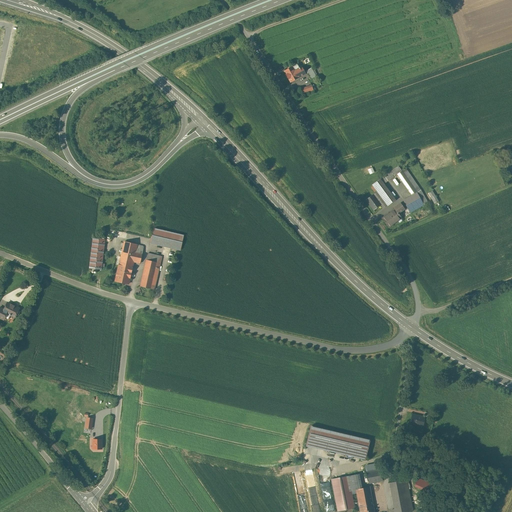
[(299,68),(297,64),(284,72),(290,82),(304,74),(301,67),(299,68)]
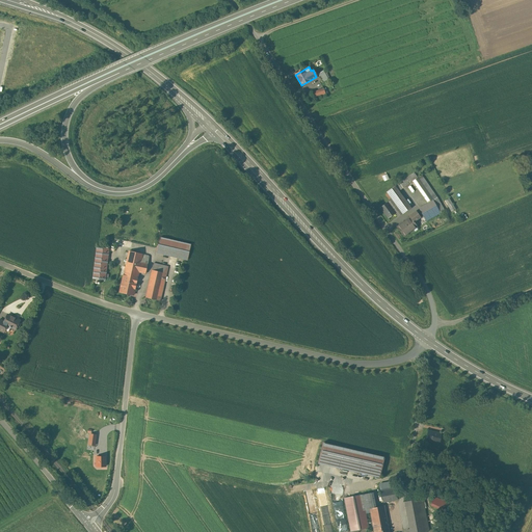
[(324,71),(318,74),(323,82),(328,79),(324,71)]
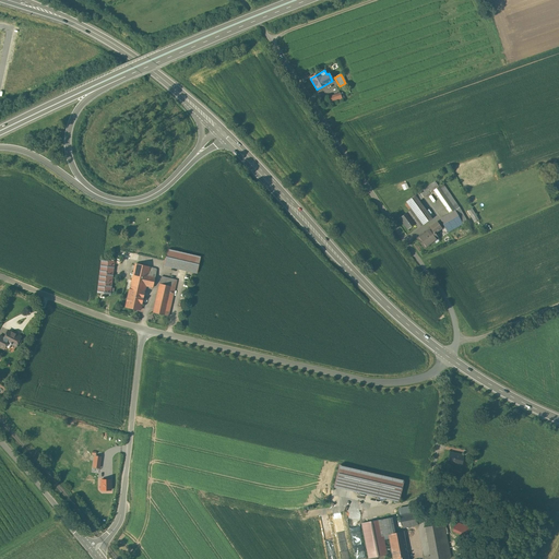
[(329,96),(332,104),(345,98),(343,92),(329,96)]
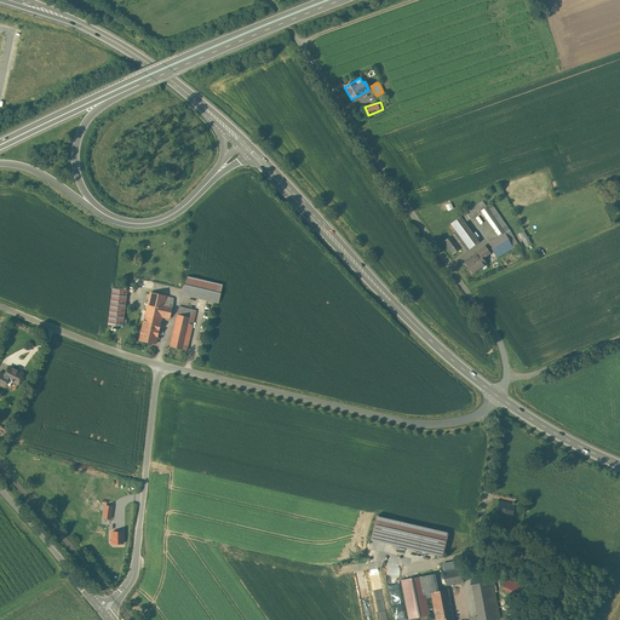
[(482,201),(466,213),(470,219),(481,211),(487,207),(482,201)]
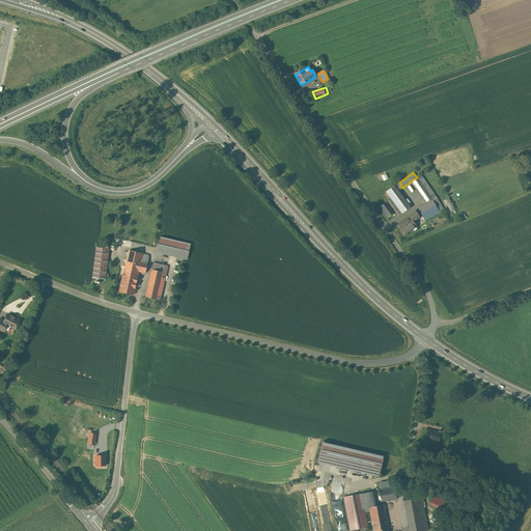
[(432,199),(417,177),(412,180),(426,202),(432,199)]
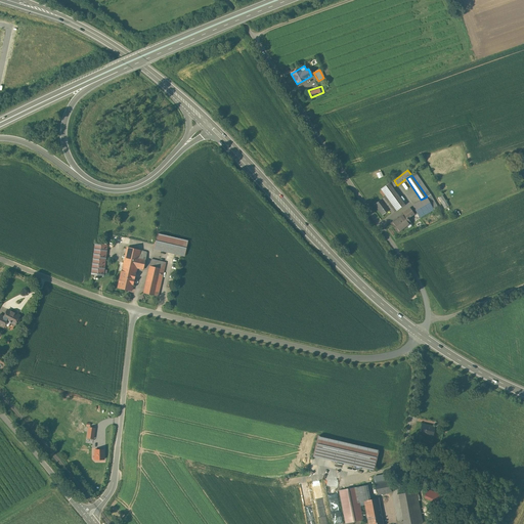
[(404,205),(389,183),(381,189),(396,210),(404,205)]
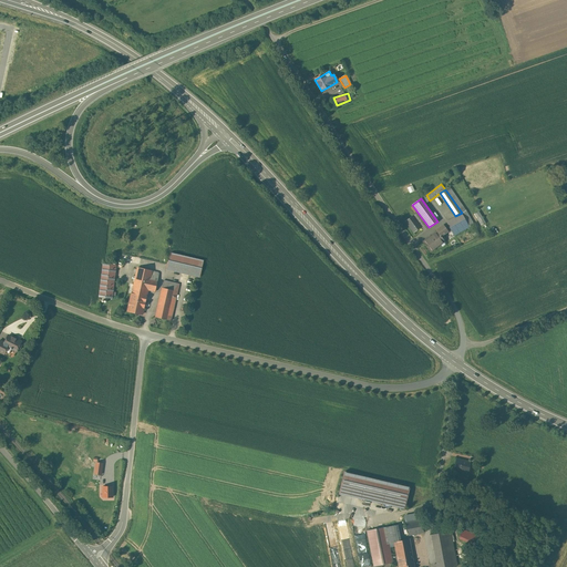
[(482,210),(476,213),(482,225),(487,223),(482,210)]
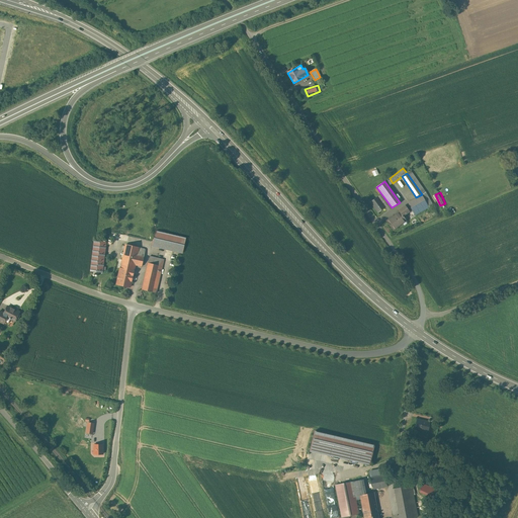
[(416,197),(408,202),(415,216),(429,207),(422,194),(416,197)]
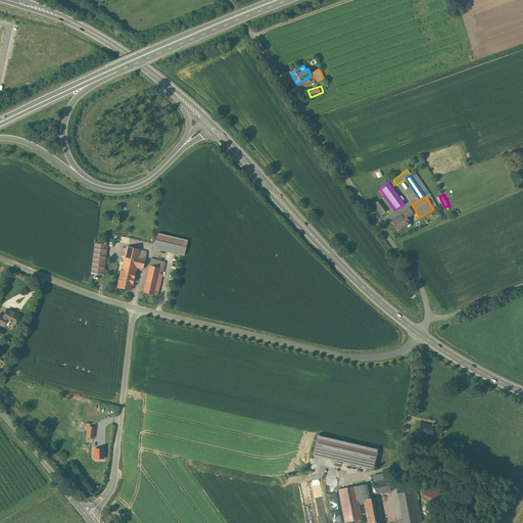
[(381,199),(374,204),(381,215),(388,209),(381,199)]
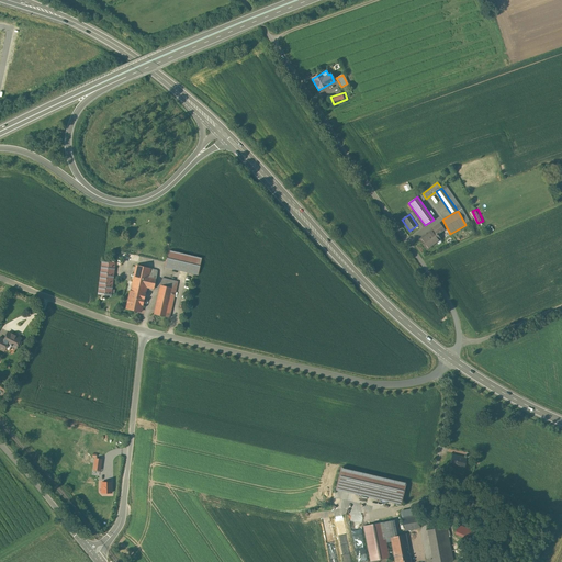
[(434,229),(419,239),(426,249),(440,239),(434,229)]
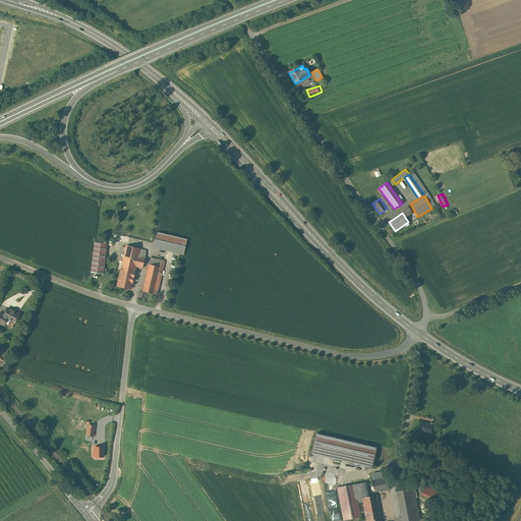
[(186,238),(157,232),(153,247),(183,254),(186,238)]
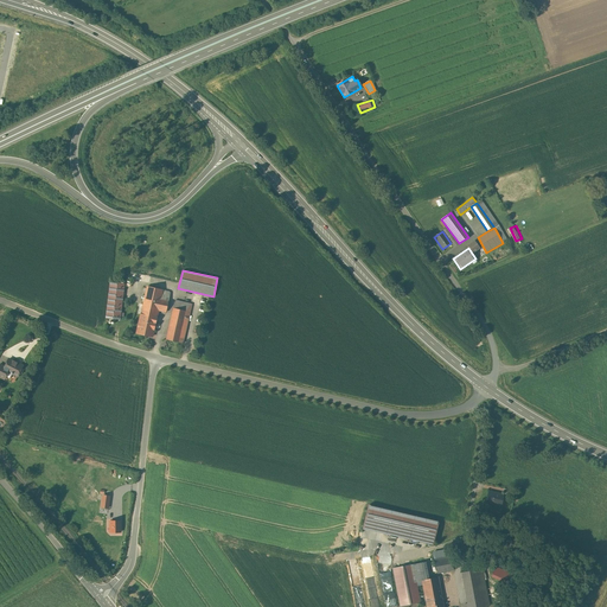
[(123,283),(110,282),(106,318),(120,319),(123,283)]
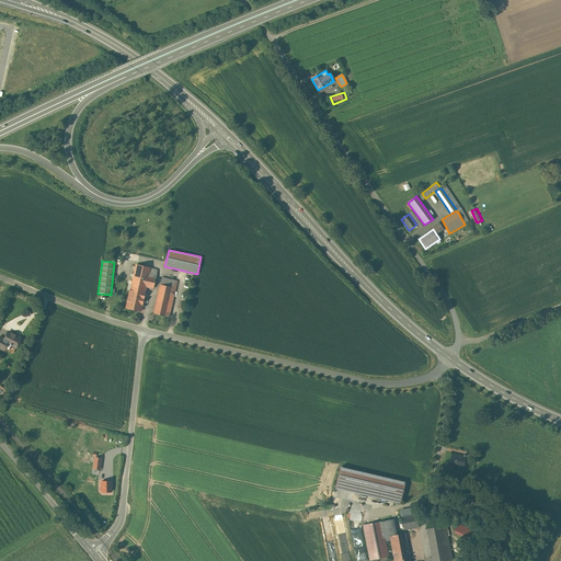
[(158,268),(135,264),(126,302),(130,305),(129,308),(135,309),(135,308),(140,309),(146,286),(153,288),(158,268)]
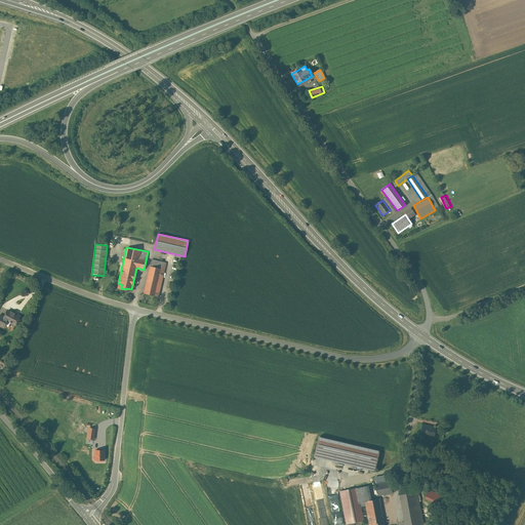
[(165,263),(151,258),(143,293),(158,296),(165,263)]
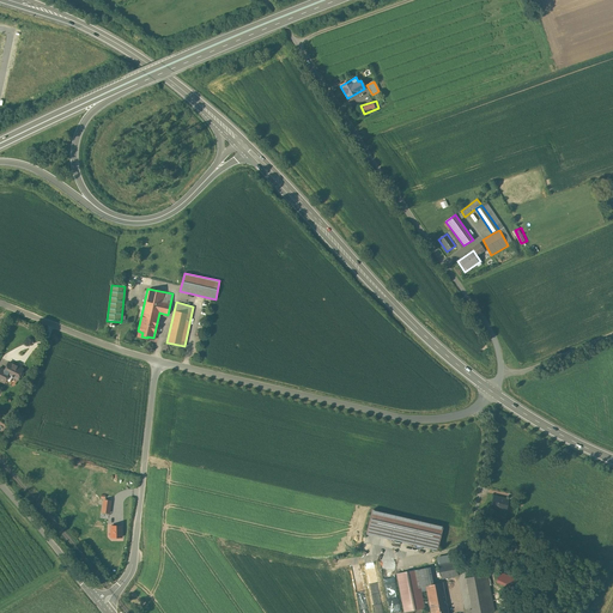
[(4,370),(0,368),(0,380),(4,382),(8,375),(17,380),(23,369),(8,360),(4,370)]
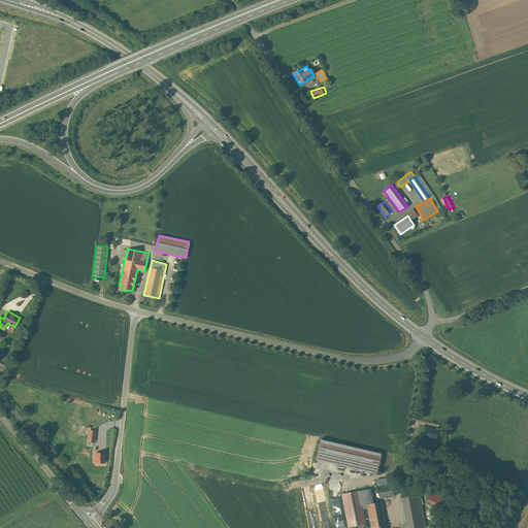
[(438,430),(425,427),(423,436),(436,439),(438,430)]
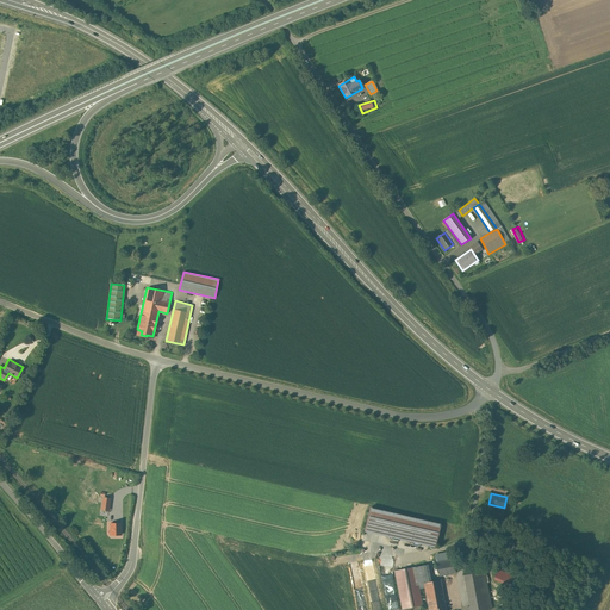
[(441,523),(371,508),(365,530),(435,547),(441,523)]
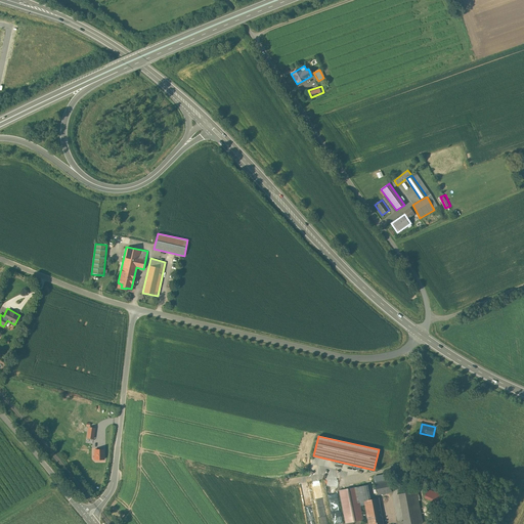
[(103,449),(95,449),(95,460),(103,460),(103,449)]
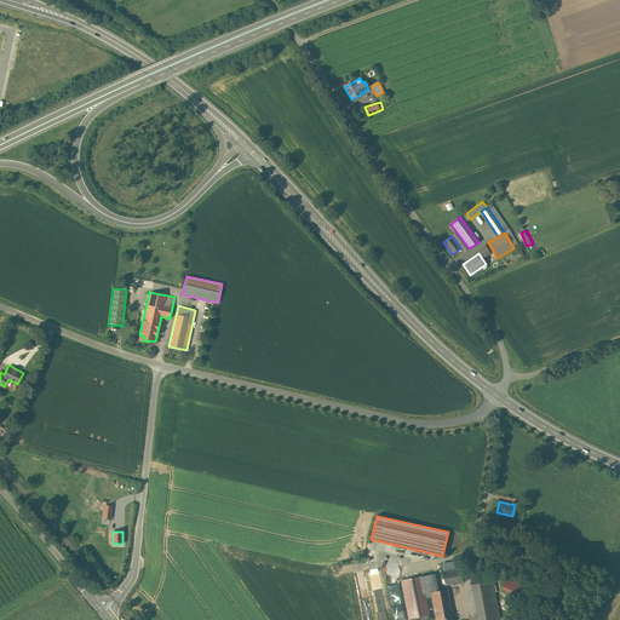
[(459,560),(442,562),(447,585),(463,581),(459,560)]
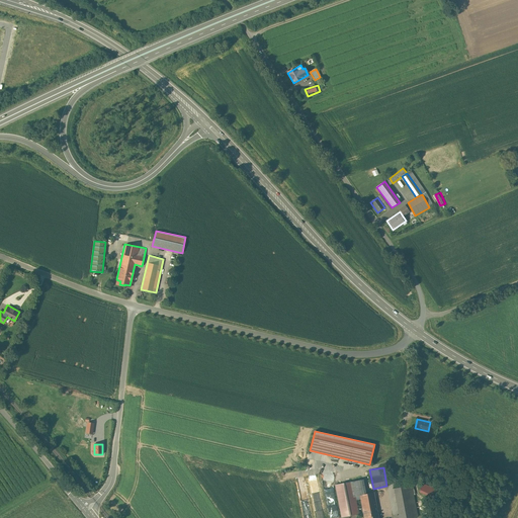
[(352,482),(355,497),(360,496),(360,495),(366,494),(363,480),(352,482)]
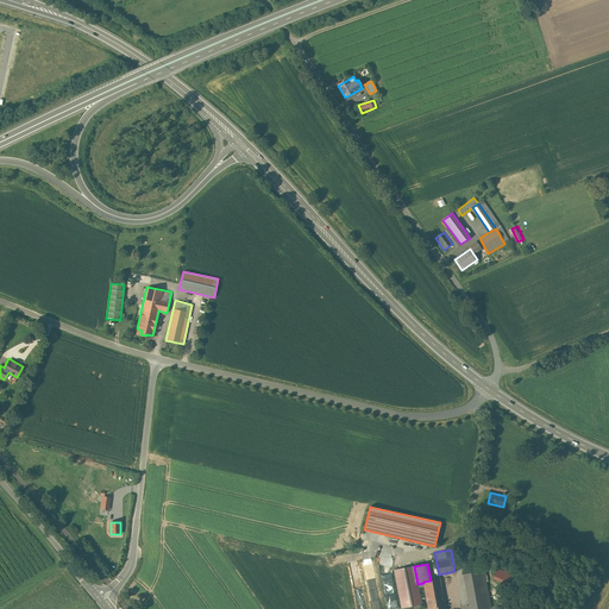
[(414,566),(394,570),(402,608),(421,604),(420,600),(418,584),(414,566)]
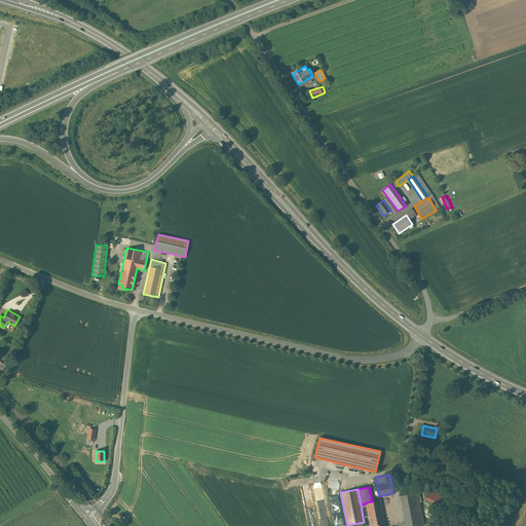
[(417,492),(400,496),(405,523),(402,523),(402,525),(418,525),(424,525),(417,492)]
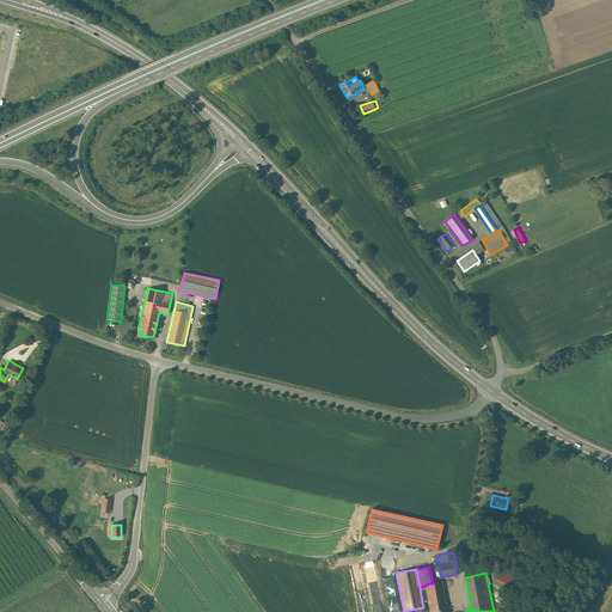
[(513,577),(500,573),(495,581),(509,587),(513,577)]
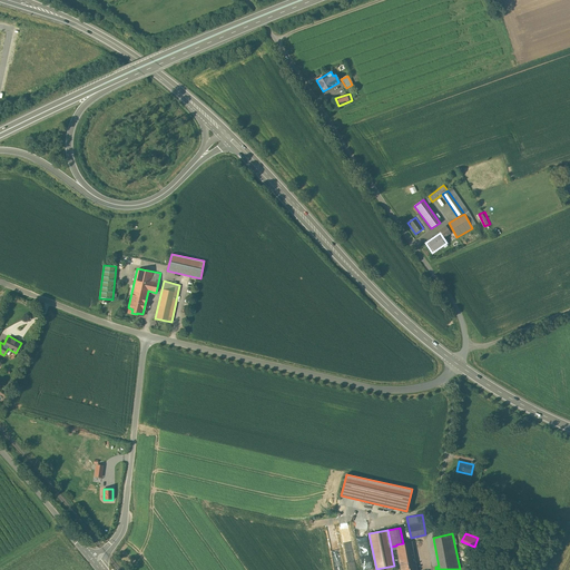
[(396,544),(396,546),(399,560),(400,569),(416,569),(411,542),(403,543),(396,544)]
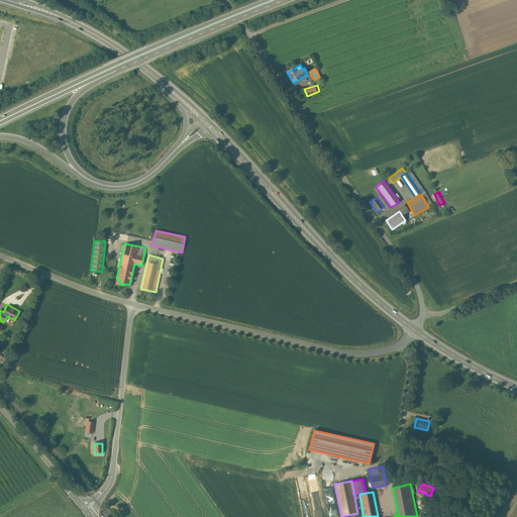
[(311,516),(309,503),(303,505),(305,516),(311,516)]
